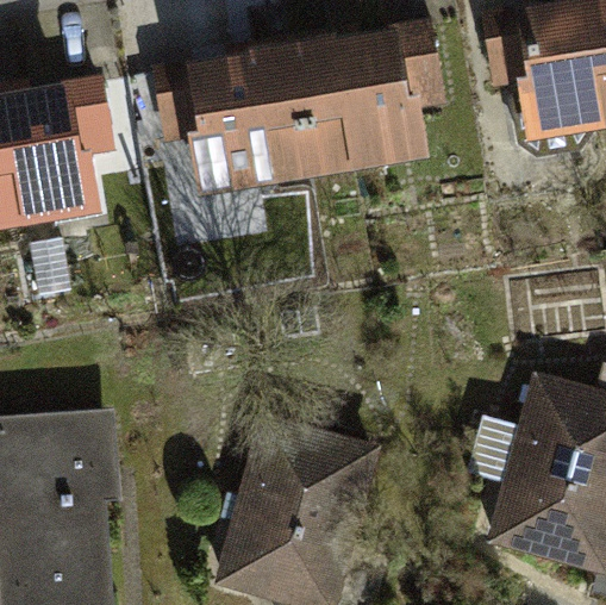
[(524,4),(485,10),(497,82),(522,79),(510,95),(519,144),(539,155),(583,150),(593,132),(605,130),(605,0),(569,0),(525,7),(524,4)]
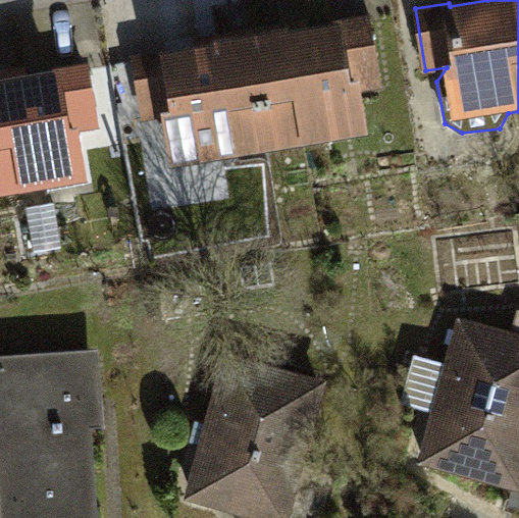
[(165,47),(128,53),(140,119),(164,115),(173,167),(367,136),(359,89),(380,86),(369,14),(334,20),(335,27),(291,34),(287,35),(287,30),(214,41),(215,45),(211,45),(165,52),(165,47)]
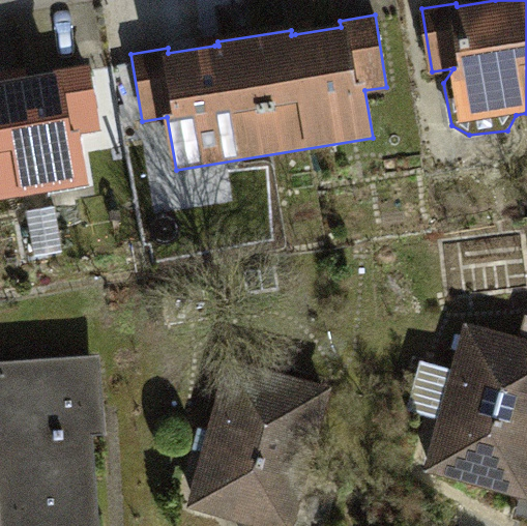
[(0,198),(88,183),(79,128),(97,125),(87,63),(56,68),(57,75),(10,82),(6,83),(5,78),(0,79),(0,198)]
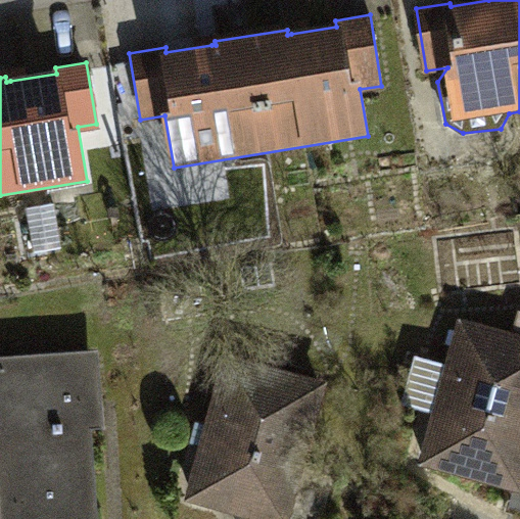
[(519,496),(519,337),(457,321),(417,468),(519,496)]
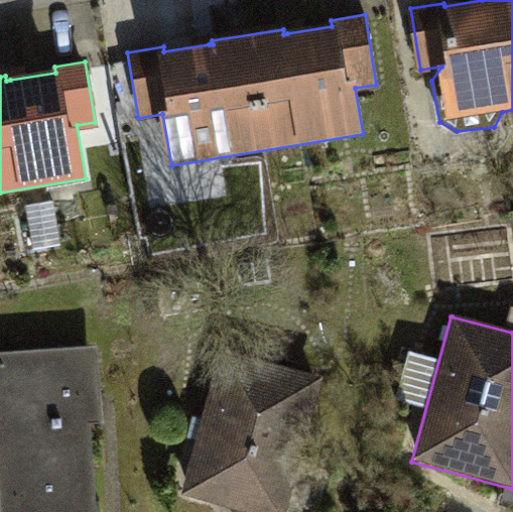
[(98,511),(93,426),(102,425),(97,342),(0,348),(0,511),(98,511)]
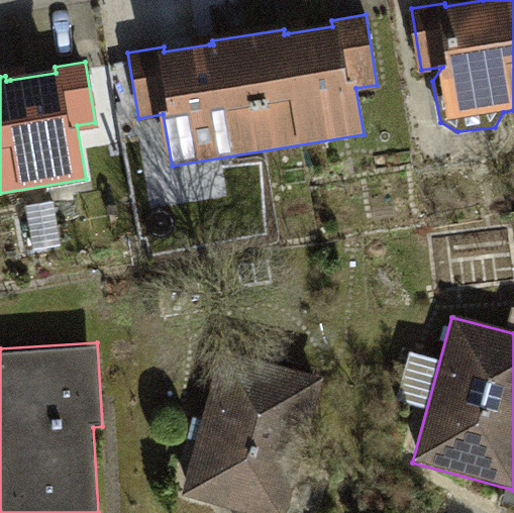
[(285,512),(322,377),(220,348),(179,498),(234,512),(285,512)]
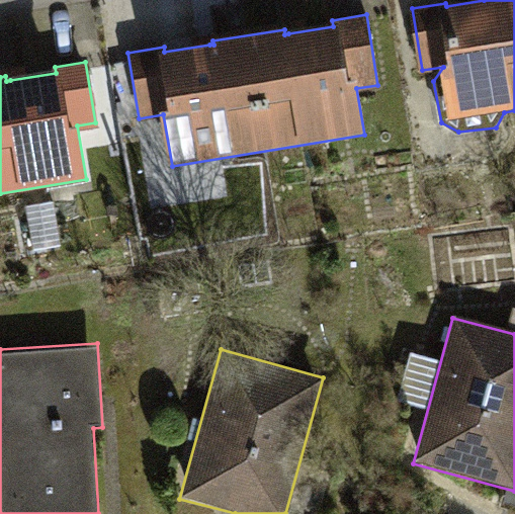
All buildings are outlined.
